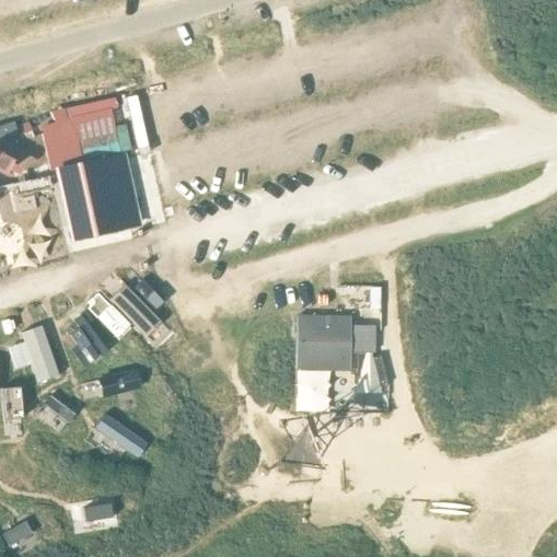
[(125,151),(58,167),(76,241),(142,224),(125,151)]
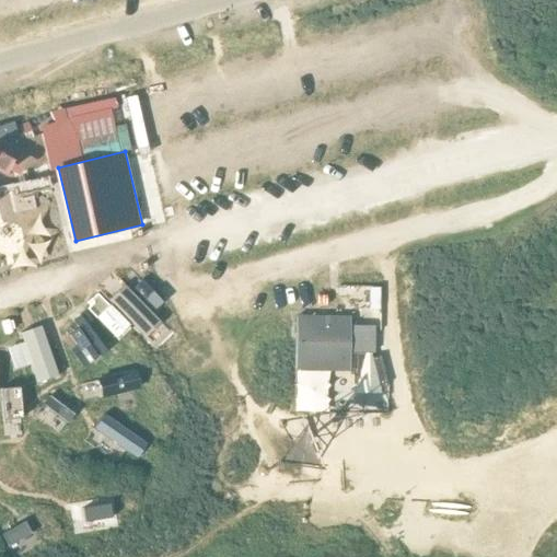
[(114,273),(102,285),(107,289),(105,290),(146,334),(148,333),(152,337),(164,326),(160,321),(161,320),(120,277),(119,278),(114,273)]
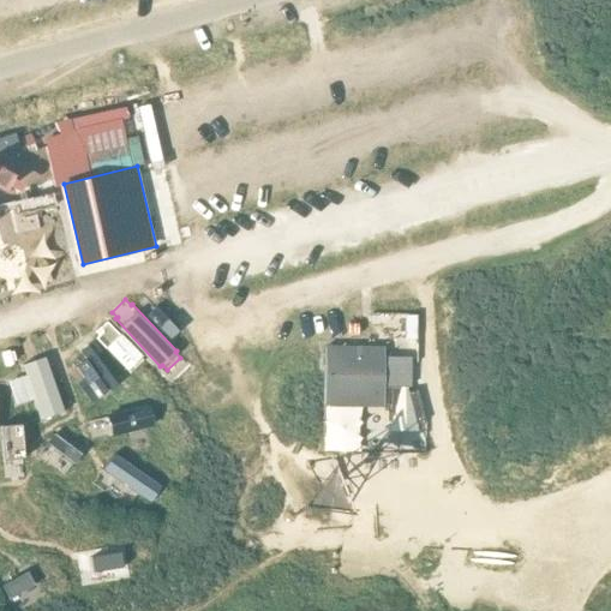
[(94,340),(83,348),(113,389),(125,379),(94,340)]
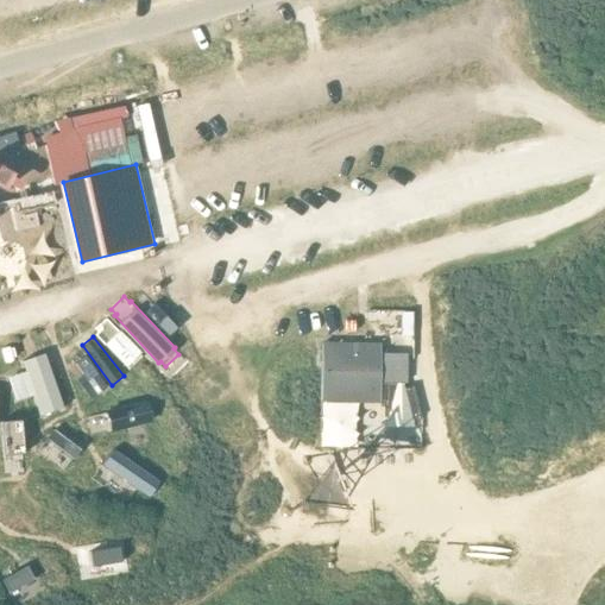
[(413,418),(422,416),(415,384),(405,386),(404,382),(382,382),(382,341),(323,341),(323,398),(389,399),(389,416),(388,423),(414,423),(413,418)]
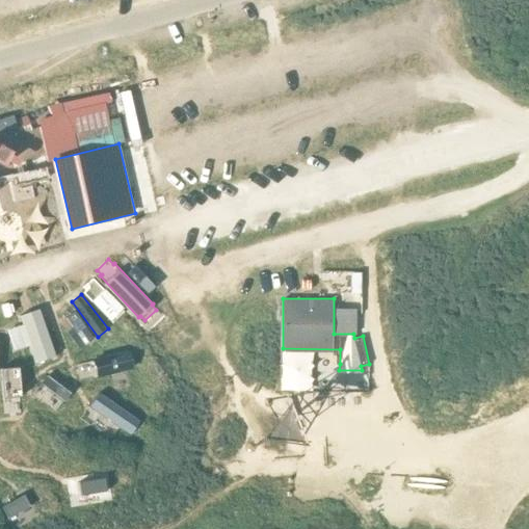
[(41,312),(25,318),(38,359),(55,353),(41,312)]
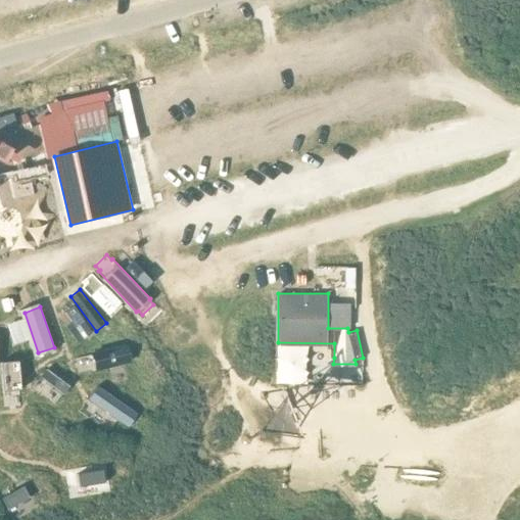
[(129,343),(95,351),(98,368),(132,360),(129,343)]
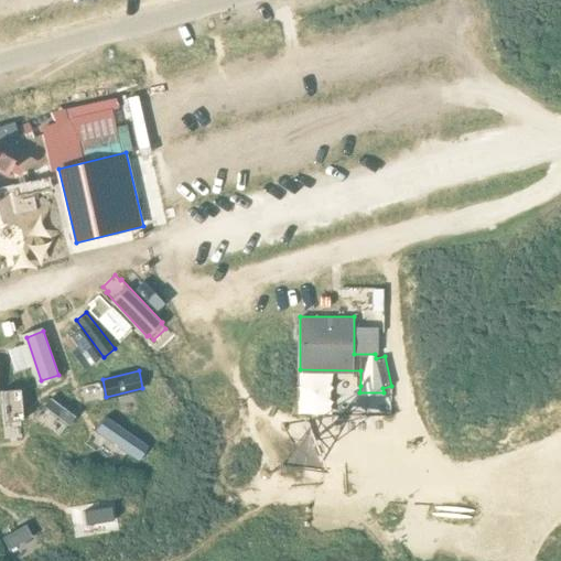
[(11,385),(0,378),(0,391),(4,395),(11,385)]
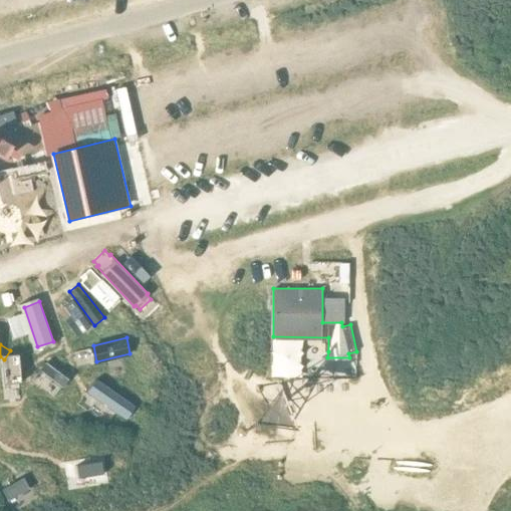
[(47,361),(40,369),(62,388),(69,379),(47,361)]
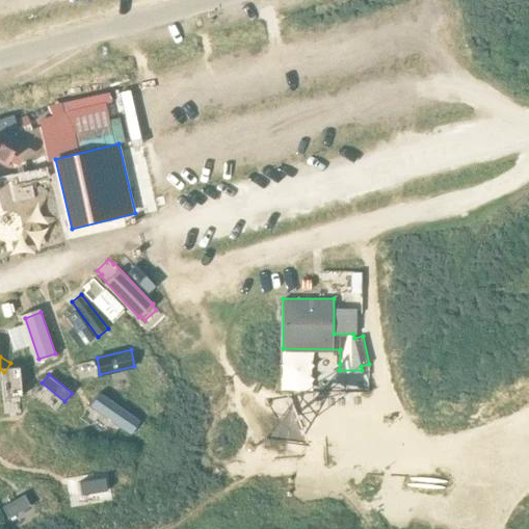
[(14,382),(4,376),(0,384),(0,387),(18,397),(23,388),(14,382)]
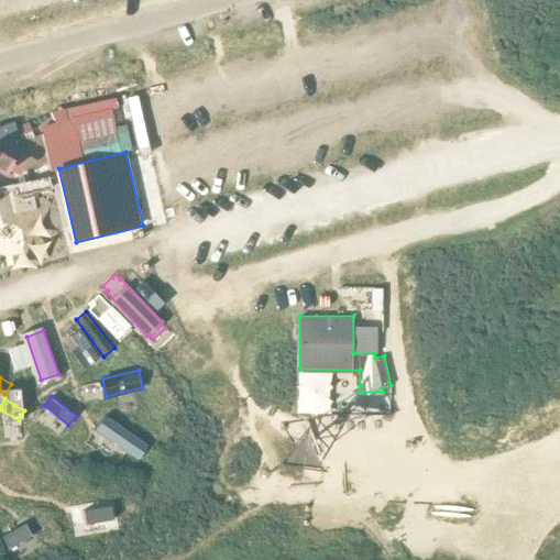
[(142,437),(110,418),(100,434),(132,452),(142,437)]
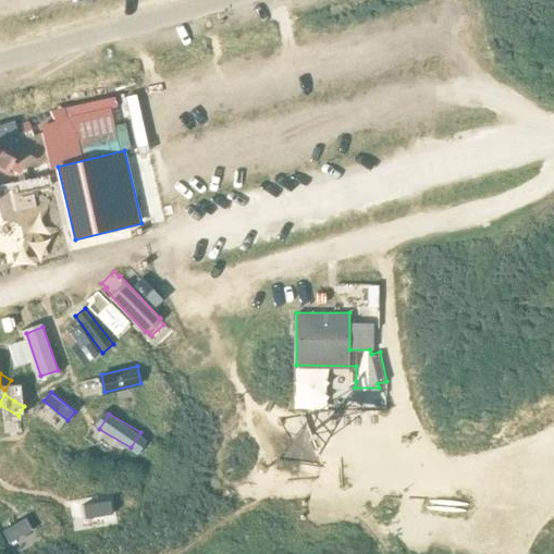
[(12,519),(2,525),(7,534),(27,525),(23,514),(12,519)]
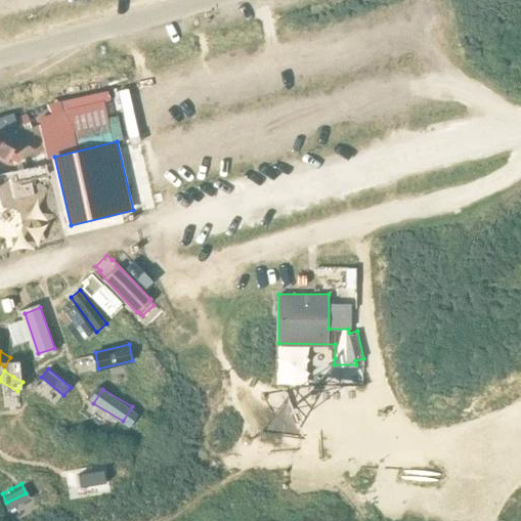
[(26,493),(6,503),(11,513),(22,508),(31,503),(26,493)]
